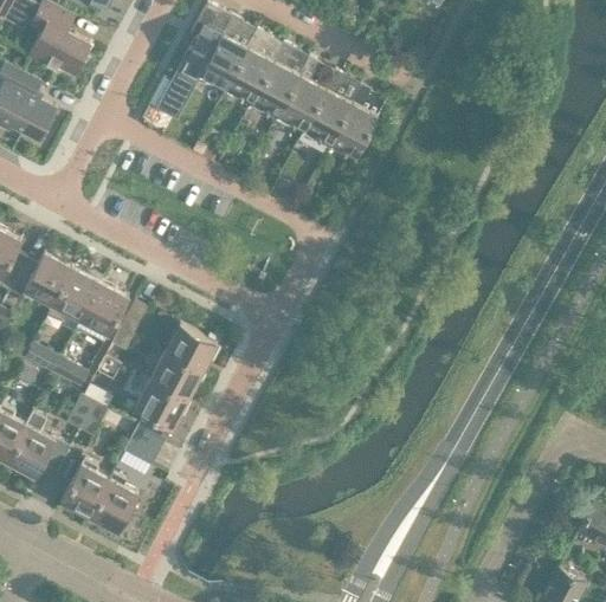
[(27,0),(0,0),(0,17),(4,19),(8,10),(27,19),(32,21),(30,25),(42,31),(30,54),(55,68),(57,64),(73,73),(89,44),(65,31),(73,18),(42,1),(39,6),(27,0)]
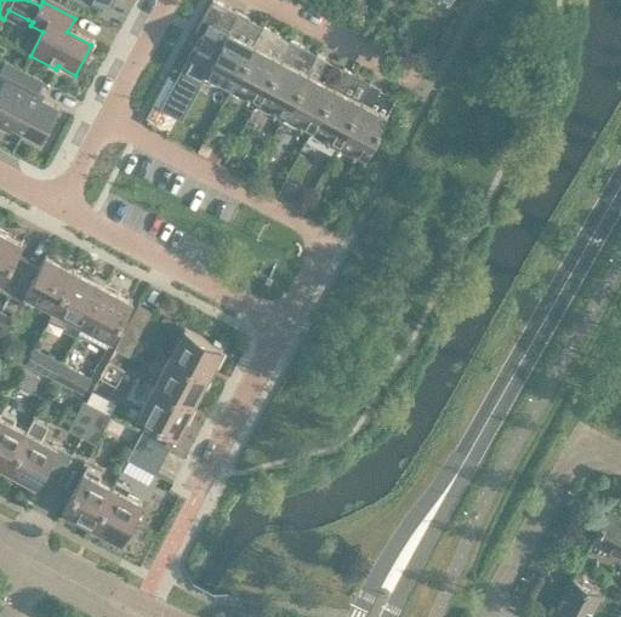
[(194,36),(199,39),(161,110),(181,121),(204,79),(220,87),(222,83),(233,87),(263,30),(248,22),(249,21),(237,15),(237,16),(211,4),(194,36)]
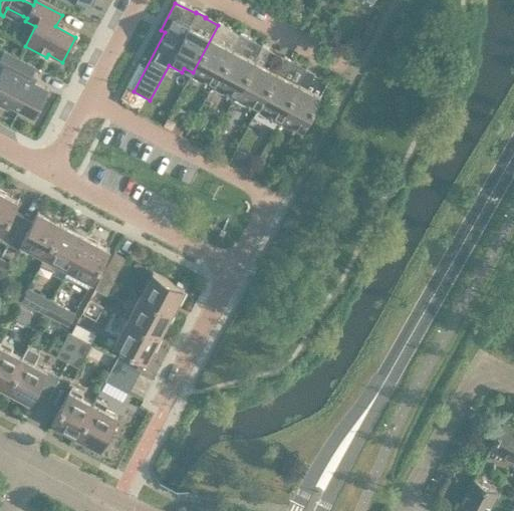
[(298,15),(289,9),(285,16),(295,21),(298,15)]
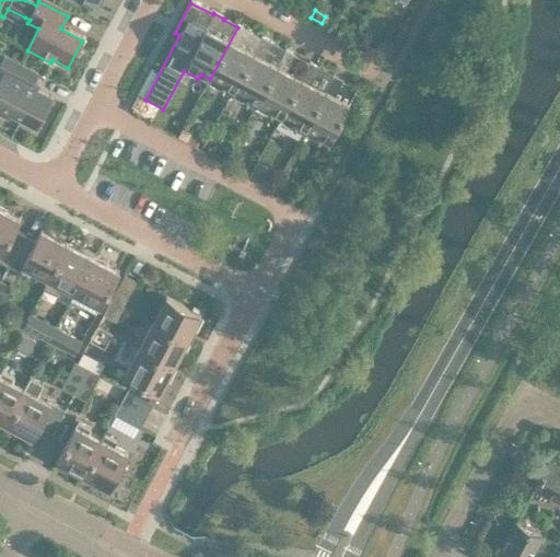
[(238,26),(237,27),(210,79),(208,83),(222,91),(224,86),(235,92),(263,41),(247,32),(248,31),(238,26)]
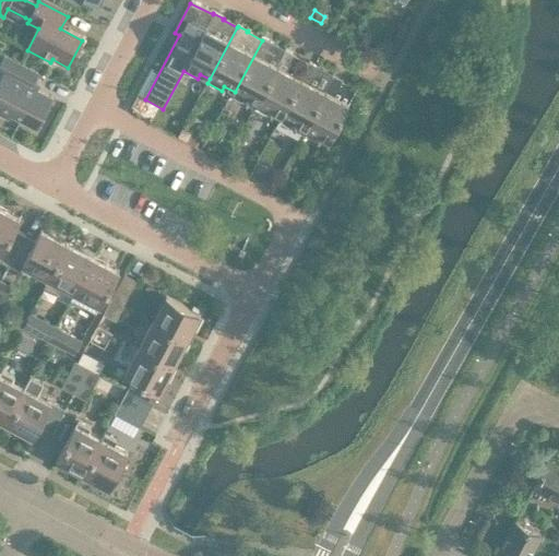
[(358,32),(348,26),(344,36),(353,40),(358,32)]
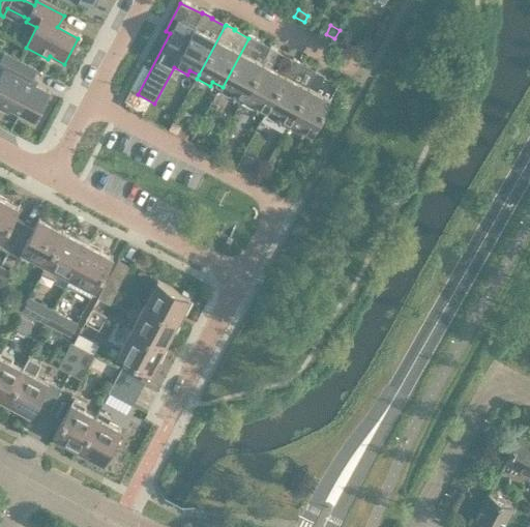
[(223,87),(219,93),(242,106),(243,104),(271,51),(257,42),(258,41),(248,36),(248,38),(223,87)]
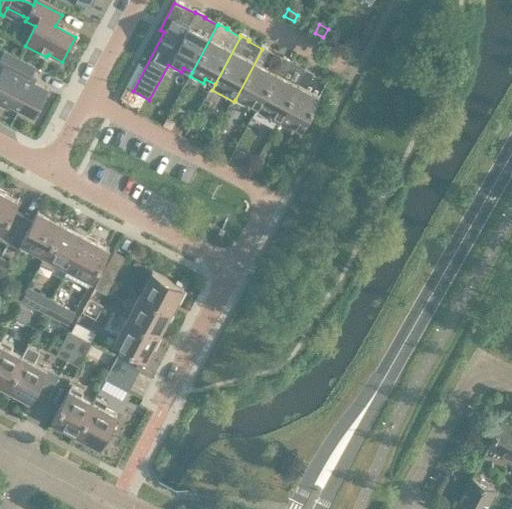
[(262,47),(262,49),(235,100),(247,106),(249,103),(258,107),(276,74),(263,67),(271,52),(262,47)]
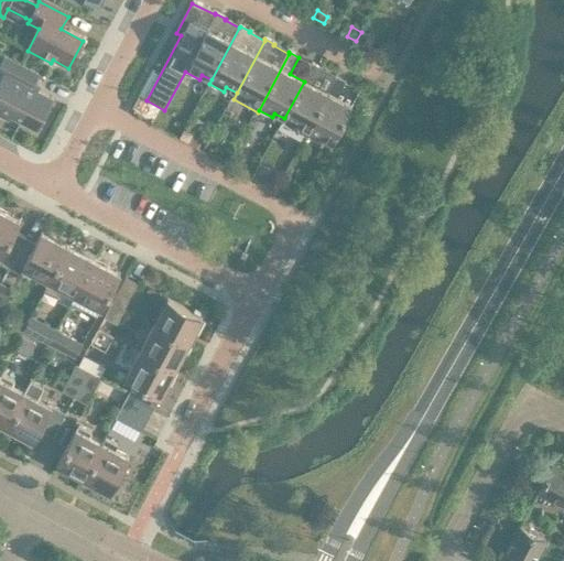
[(35,131),(52,100),(31,89),(36,77),(4,60),(0,67),(0,74),(3,76),(0,83),(0,121),(6,125),(10,118),(35,131)]
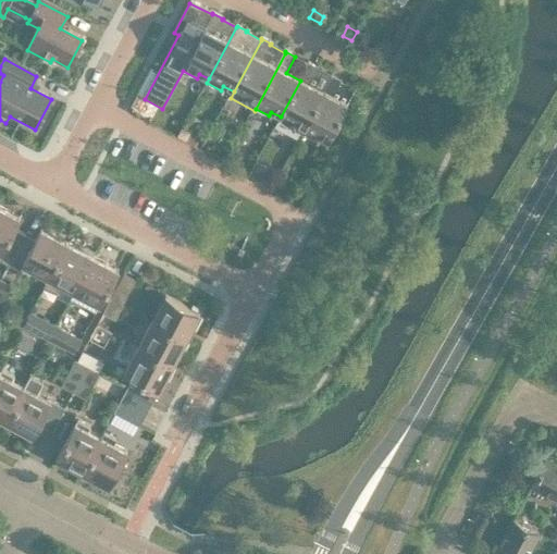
[(281,117),(277,123),(301,135),(332,78),(318,71),(318,70),(309,64),(300,81),(281,117)]
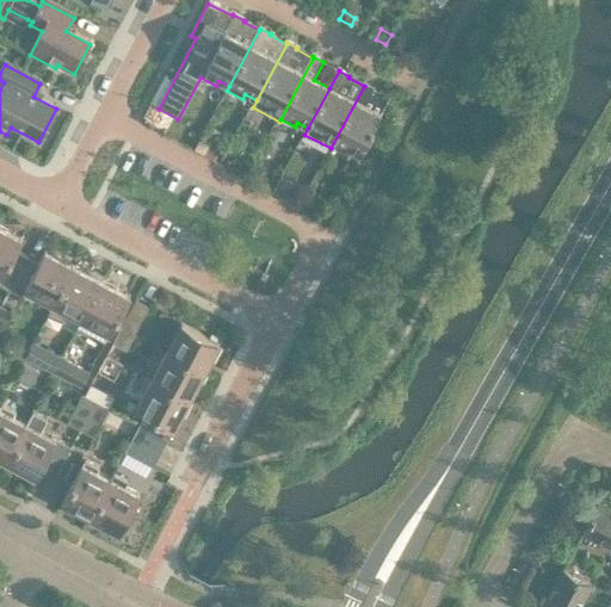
[(364,86),(331,148),(357,162),(360,156),(382,116),(390,100),(375,92),(375,90),(365,85),(364,86)]
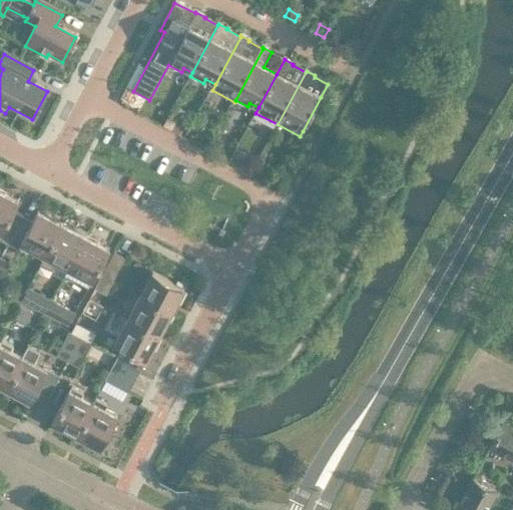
[(191,128),(200,133),(205,122),(197,118),(191,128)]
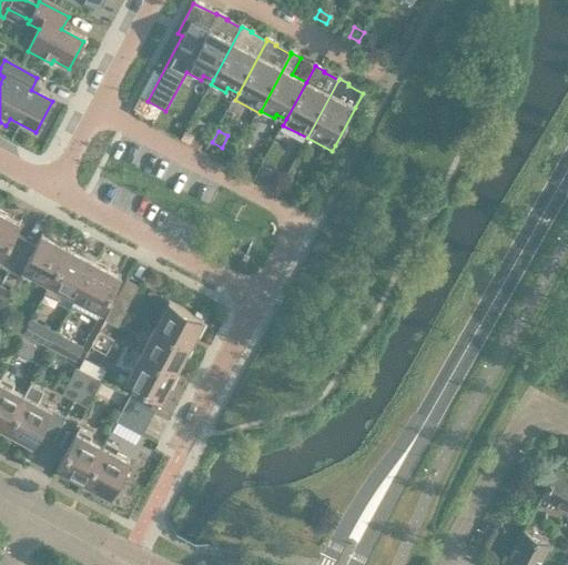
[(182,133),(178,142),(189,148),(193,139),(182,133)]
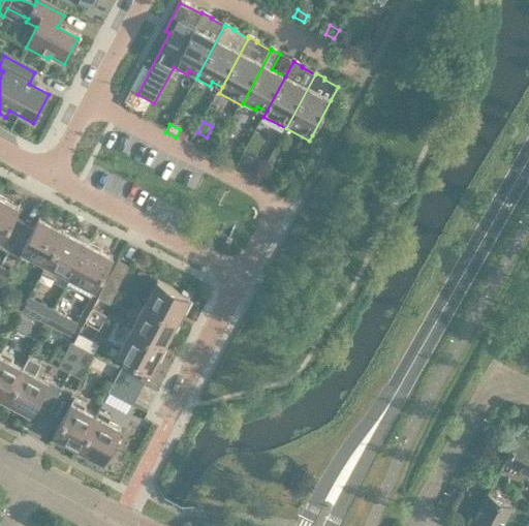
[(274,161),(270,159),(265,169),(269,172),(274,161)]
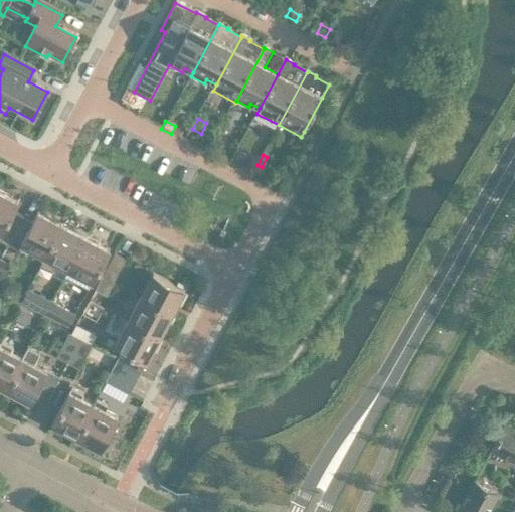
[(0,243),(7,247),(11,240),(23,219),(13,213),(18,203),(0,193),(0,243)]
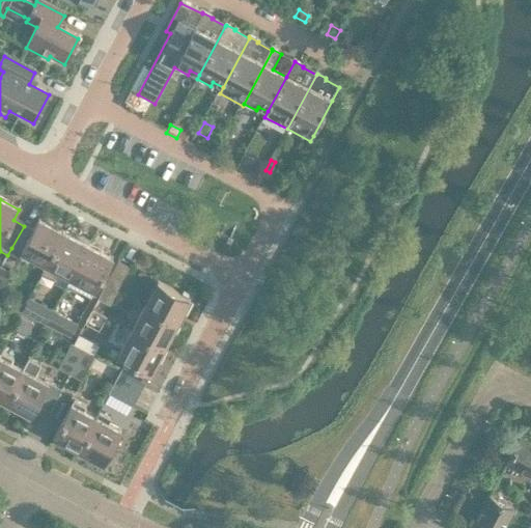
[(23,254),(23,253),(47,266),(64,233),(40,221),(34,232),(24,226),(11,248),(23,254)]
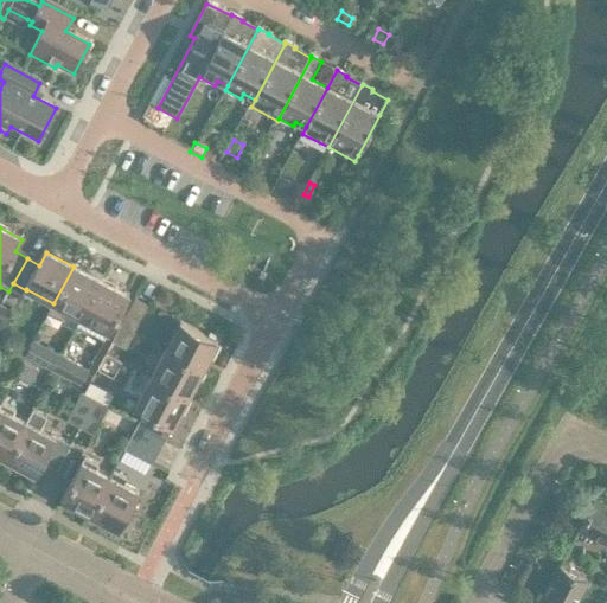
[(53,303),(48,316),(75,332),(77,327),(101,282),(74,267),(53,303)]
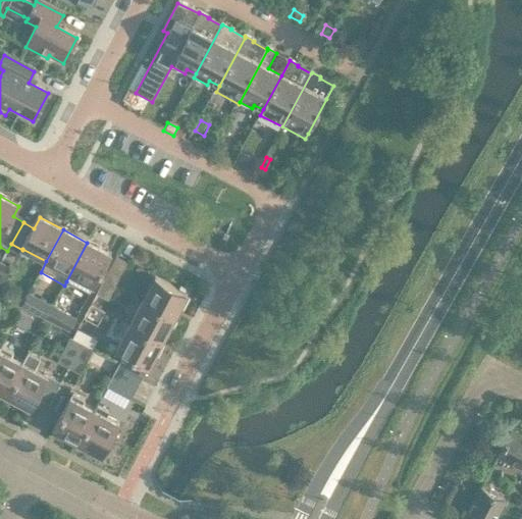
[(91,295),(95,288),(111,256),(87,243),(66,281),(91,295)]
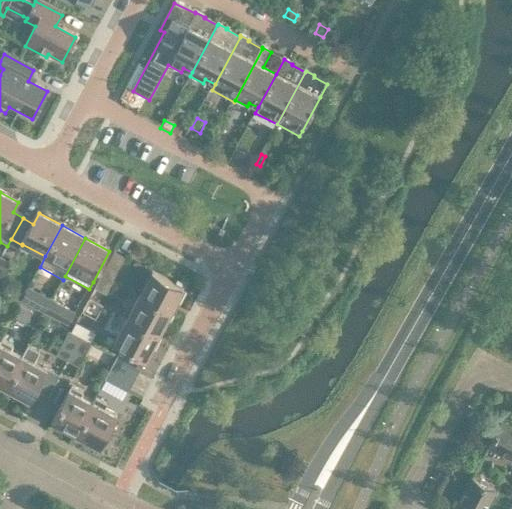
[(101,276),(112,282),(113,282),(124,259),(113,253),(101,276)]
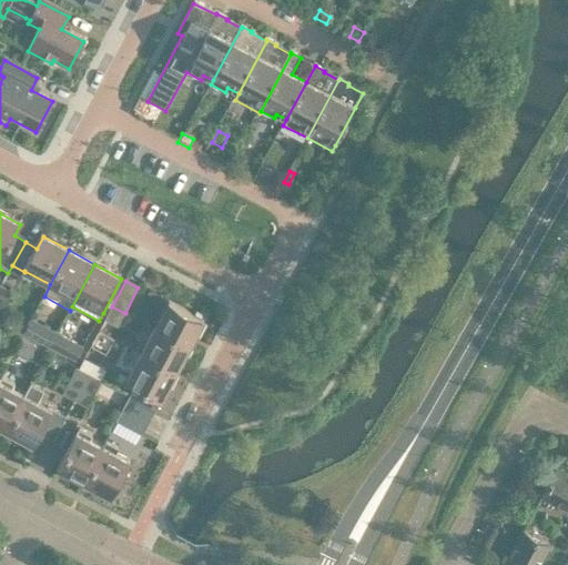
[(0,289),(0,316),(12,294),(0,289)]
